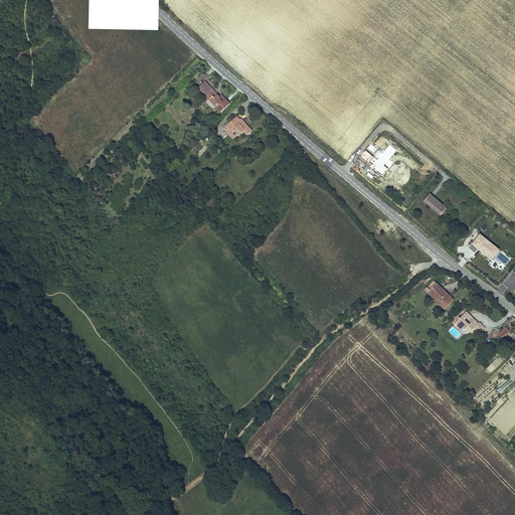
[(206,93),(210,90),(207,87),(199,93),(205,101),(206,100),(209,97),(206,93)]
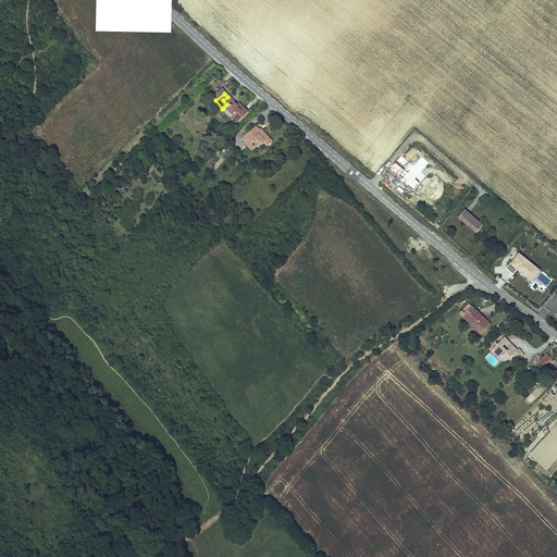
[(235,108),(227,97),(223,100),(226,104),(223,108),(233,121),(236,125),(248,116),(242,108),(237,110),(236,112),(234,109),(235,108)]
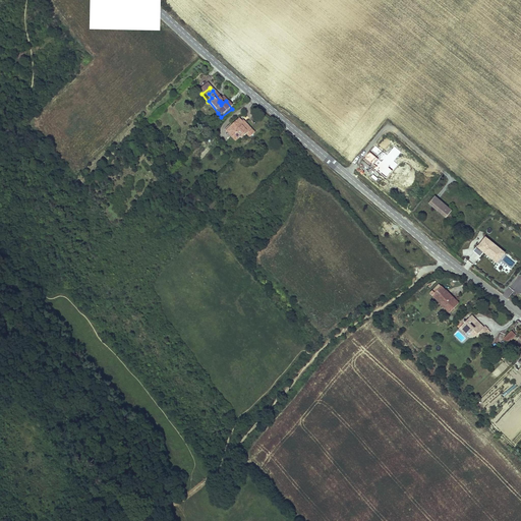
[(218,113),(209,101),(208,102),(206,103),(215,115),(218,113)]
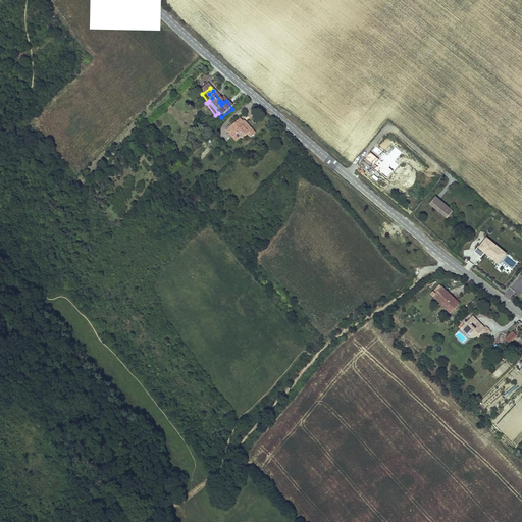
[(243,123),(241,121),(227,133),(223,137),(228,142),(232,146),(236,143),(238,145),(253,132),(247,125),(245,127),(242,124),(243,123)]
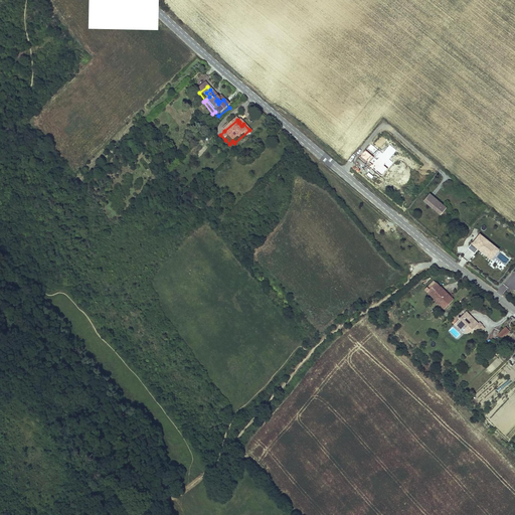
[(223,142),(225,140),(220,135),(224,131),(222,129),(216,134),(223,142)]
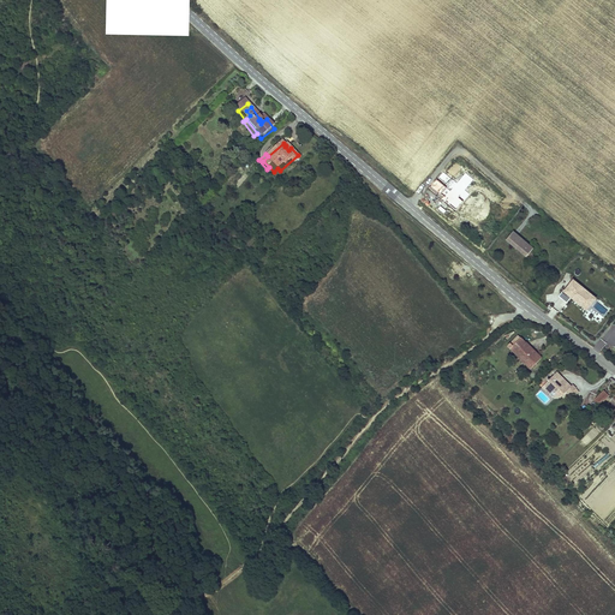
[(512,233),(505,242),(515,251),(517,249),(519,251),(518,254),(525,258),(532,250),(512,233)]
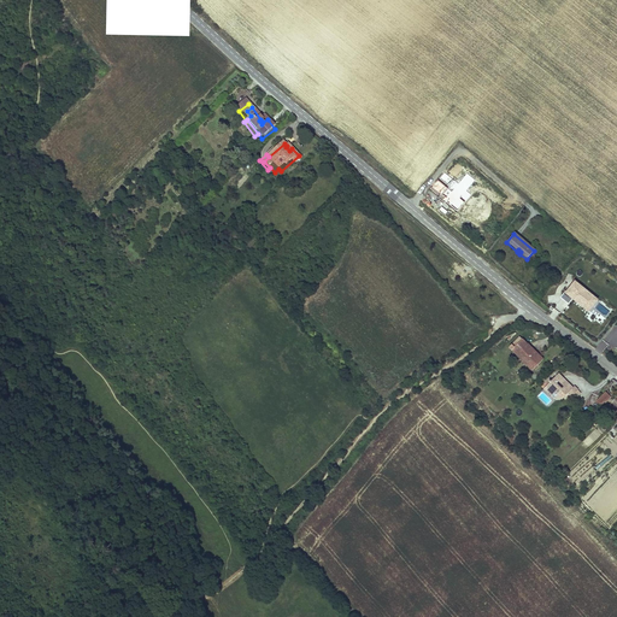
[(573,299),(588,312),(599,298),(575,278),(560,297),(569,304),(573,299)]
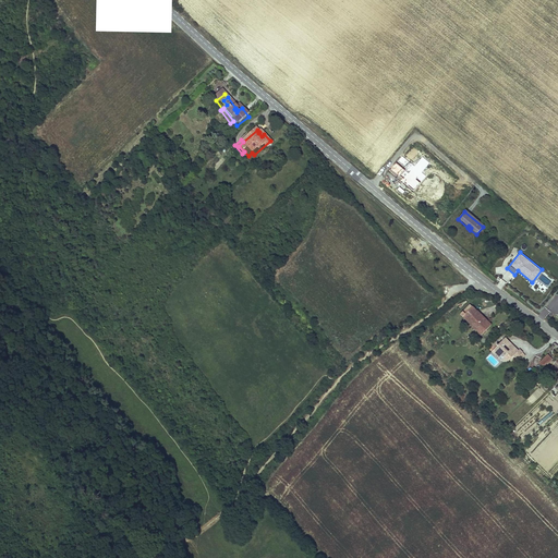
[(477,311),(473,315),(476,318),(480,316),(486,323),(487,322),(477,311)]
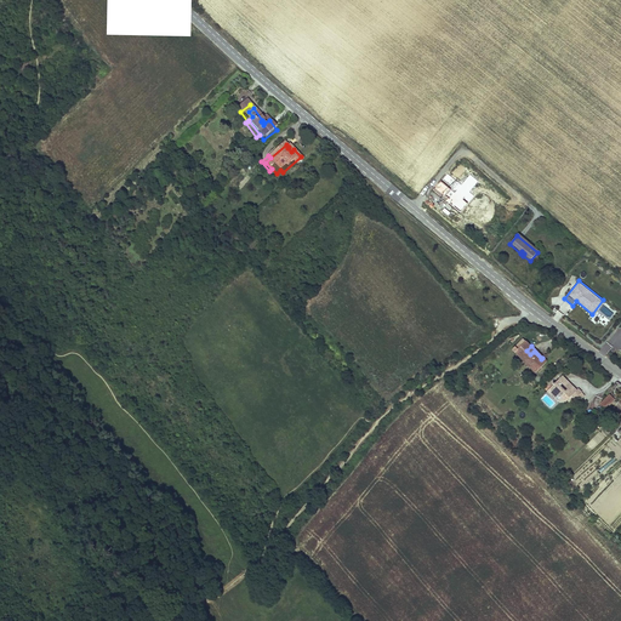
[(527,351),(519,358),(524,362),(527,360),(533,368),(531,369),(535,374),(547,362),(542,358),(541,359),(534,352),(530,354),(527,351)]
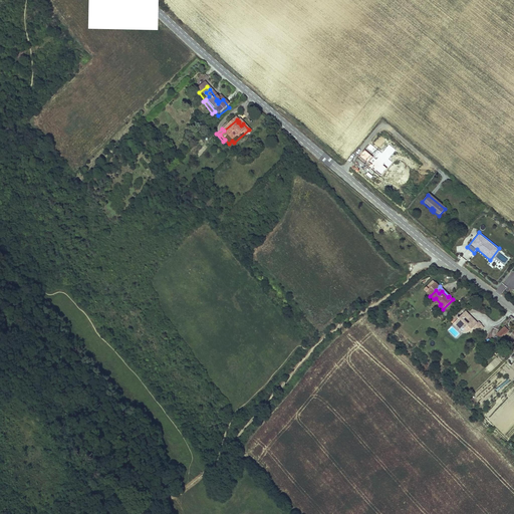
[(467,312),(464,314),(469,320),(472,317),(467,312)]
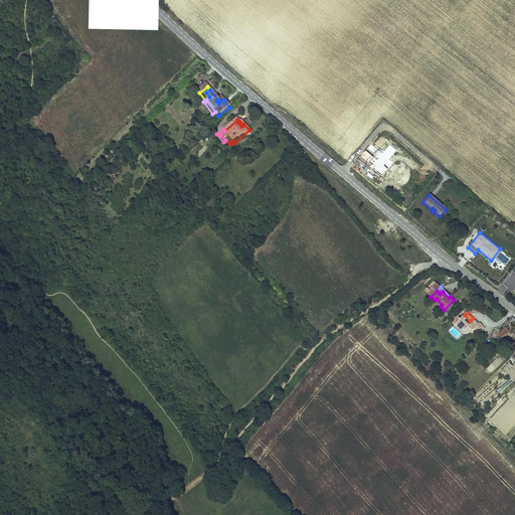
[(480,325),(473,318),(470,321),(465,315),(457,323),(462,329),(464,327),(468,330),(471,327),(474,331),(476,329),(479,332),(484,326),(481,323),(480,325)]
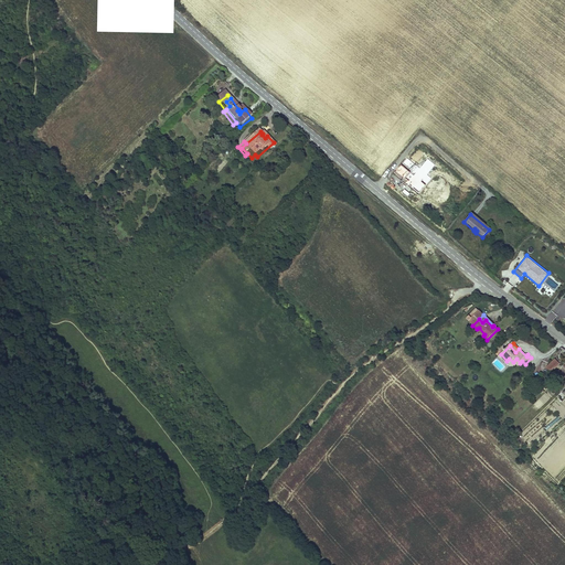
[(507,361),(501,354),(499,356),(509,366),(513,362),(509,359),(507,361)]
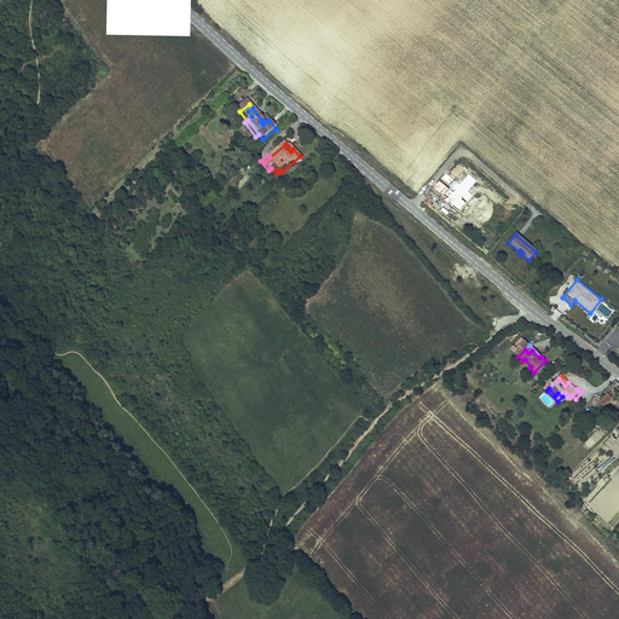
[(602,406),(612,398),(607,393),(599,401),(602,406)]
